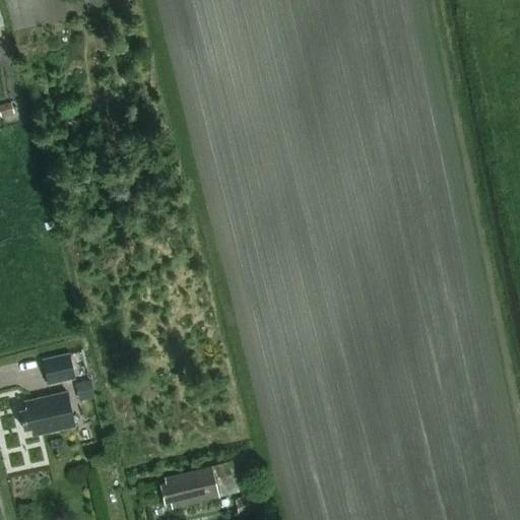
[(10,104),(0,105),(0,117),(13,115),(10,104)]
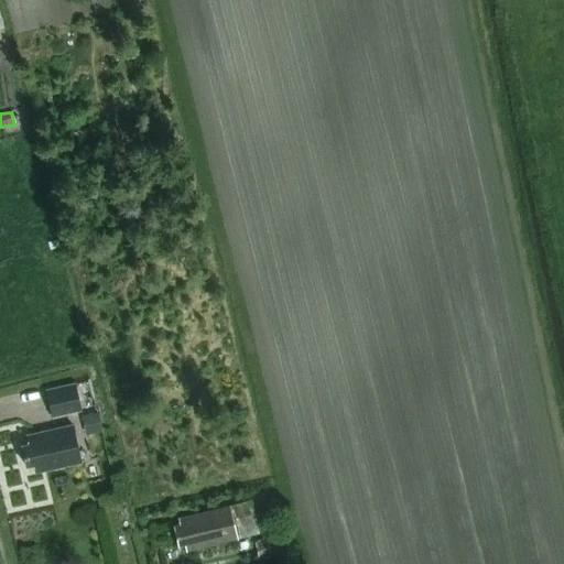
[(43,389),(50,418),(80,410),(74,382),(43,389)]
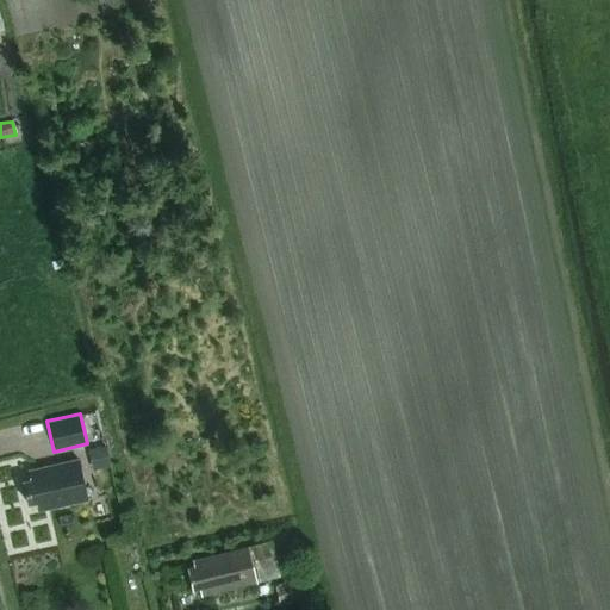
[(106,446),(88,450),(93,470),(111,466),(106,446)]
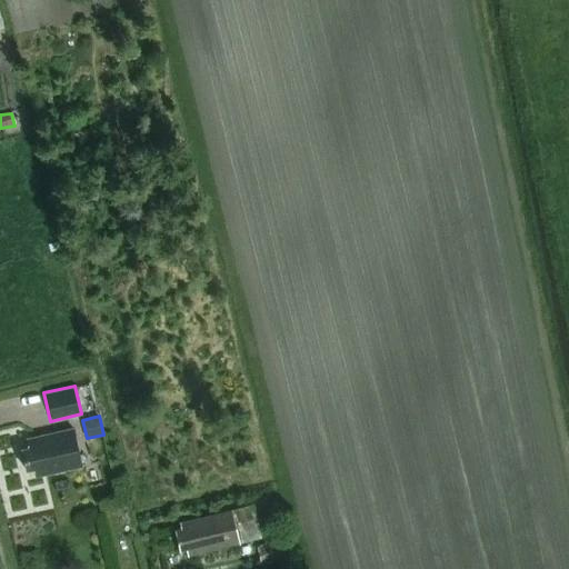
[(82,465),(75,428),(27,439),(29,447),(22,449),(27,469),(33,467),(36,476),(82,465)]
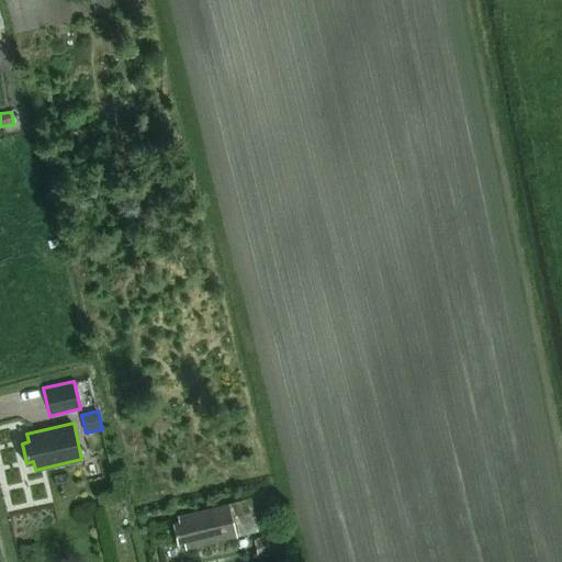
[(184,549),(255,534),(248,504),(177,519),(178,525),(172,526),(177,547),(183,544),(184,549)]
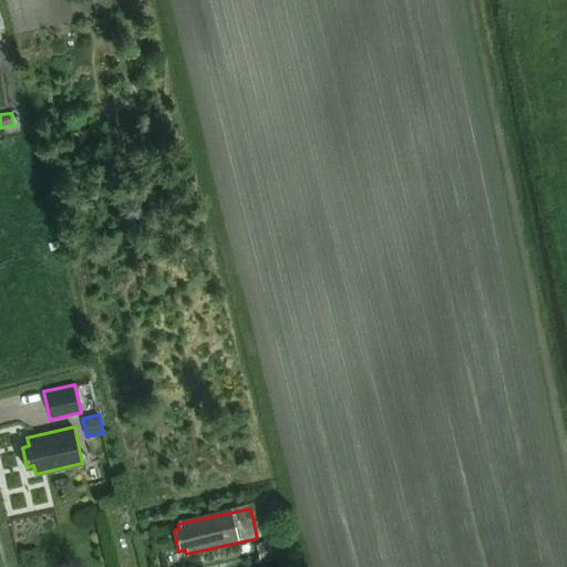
[(260,563),(285,557),(279,536),(267,539),(264,540),(264,543),(256,544),(260,563)]
